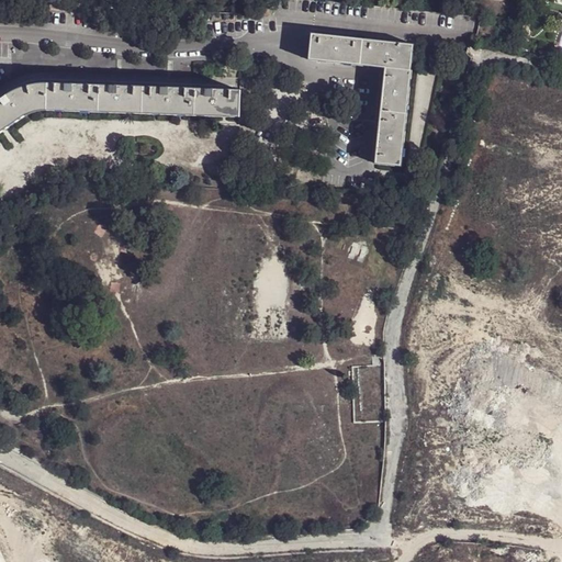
[(362,65),(364,41),(313,34),(310,59),(362,65)]
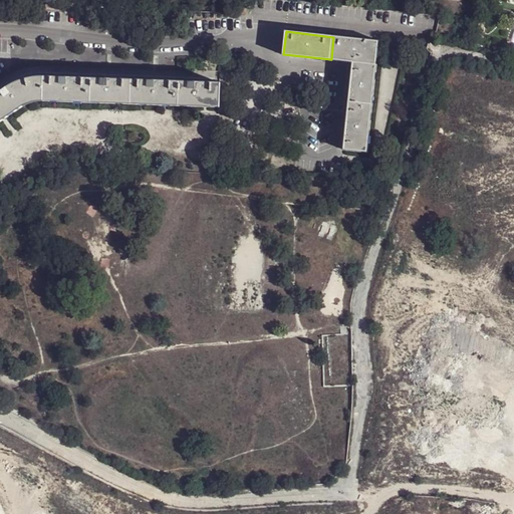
[(352,61),(376,64),(378,41),(333,37),(331,59),(352,61)]
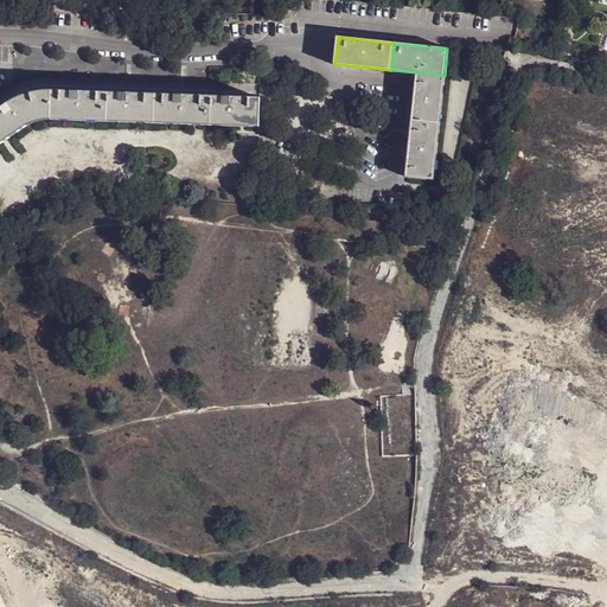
[(439,123),(445,76),(416,72),(411,121),(439,123)]
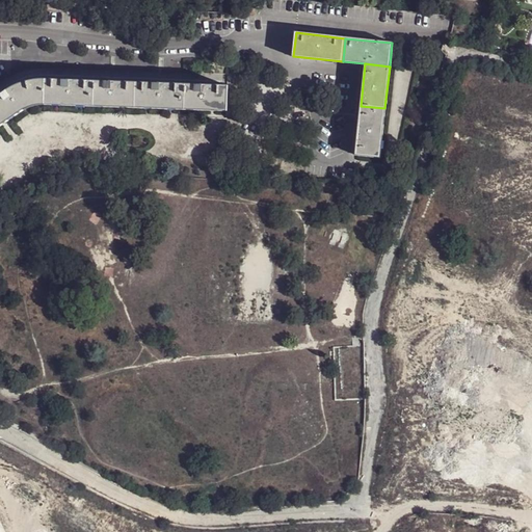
[(45,104),(47,80),(36,80),(25,82),(15,86),(6,92),(0,97),(0,109),(7,122),(23,110),(30,107),(37,104),(45,104)]
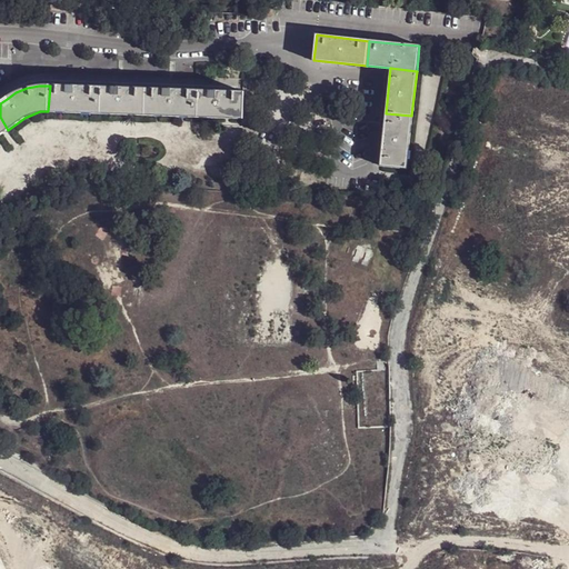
[(102,87),(50,86),(48,111),(101,113),(102,87)]
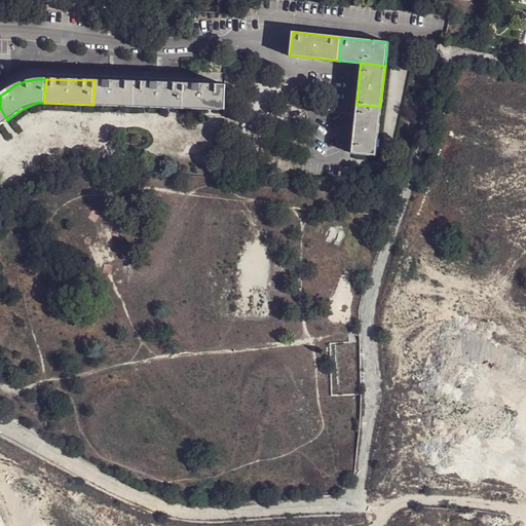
[(136,82),(95,80),(94,105),(135,106),(136,82)]
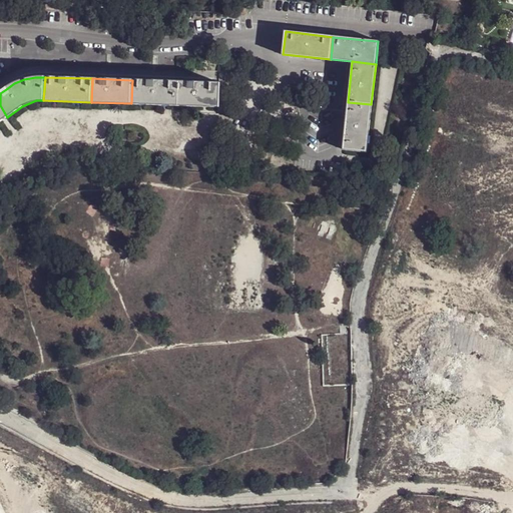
[(178,81),(132,80),(131,103),(177,105),(178,81)]
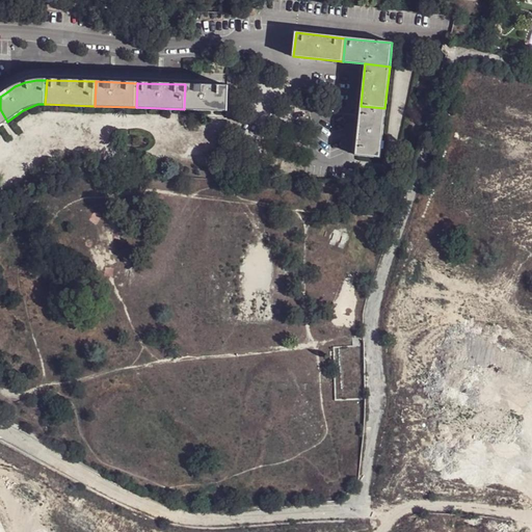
[(185,84),(184,109),(228,110),(228,86),(185,84)]
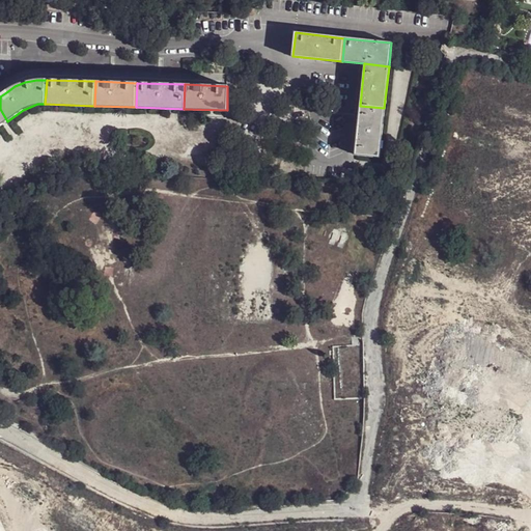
[(384,108),(360,106),(355,154),(379,157),(384,108)]
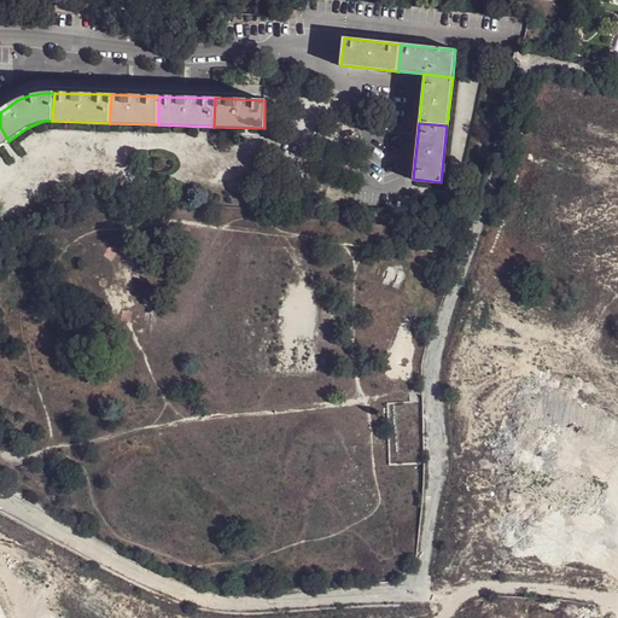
All buildings are outlined.
